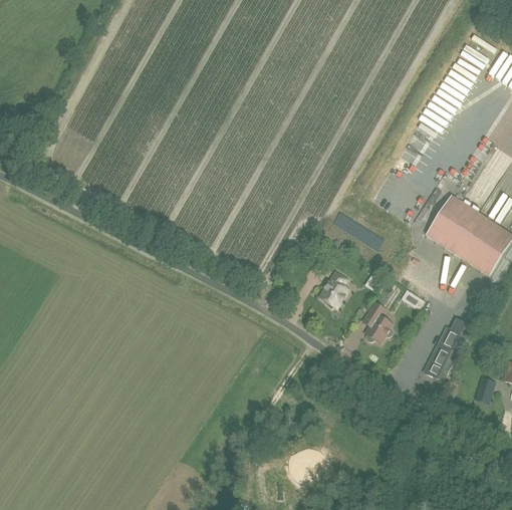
[(488,274),(511,236),(511,234),(450,194),(425,233),(488,274)]
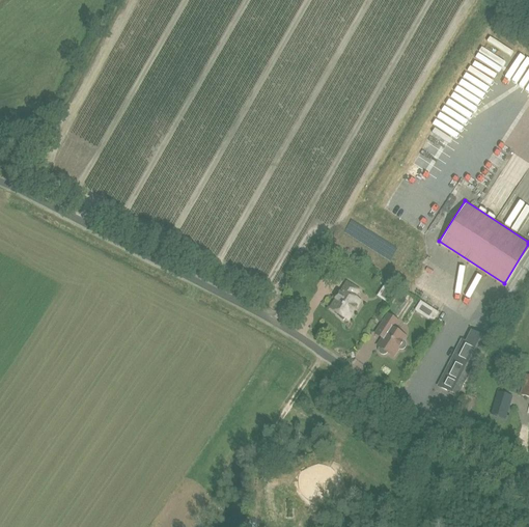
[(356,286),(345,279),(329,305),(336,310),(334,311),(341,317),(343,314),(346,316),(357,300),(350,296),(351,294),(353,295),(352,294),(356,286)]
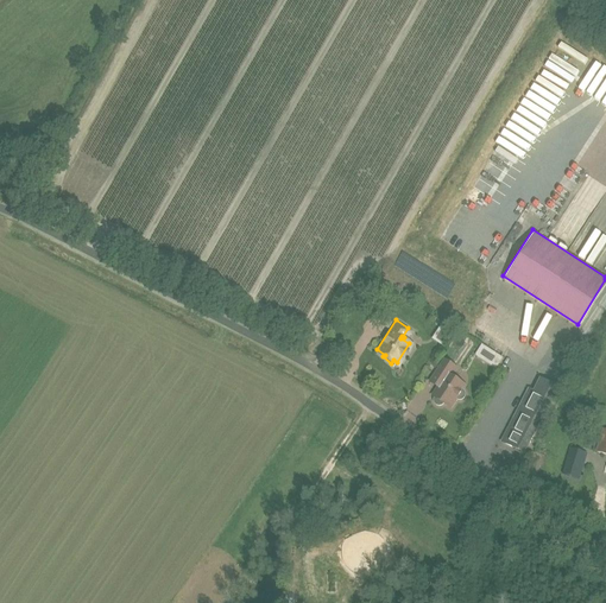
[(502,354),(494,350),(488,360),(494,365),(502,354)]
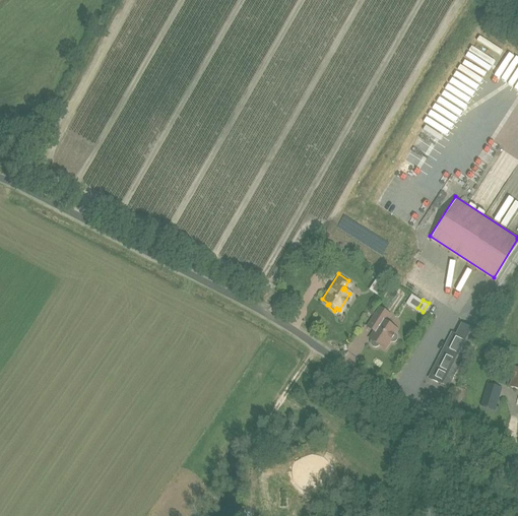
[(394,330),(396,326),(384,318),(388,311),(378,305),(371,316),(378,320),(368,335),(370,336),(370,337),(369,337),(369,338),(369,339),(369,340),(370,340),(370,341),(370,342),(371,342),(372,343),(373,343),(374,343),(375,343),(376,343),(377,342),(378,341),(384,345),(388,337),(389,338),(390,338),(391,338),(392,338),(393,338),(394,337),(395,336),(395,335),(396,335),(396,334),(396,333),(395,332),(395,331),(394,330)]
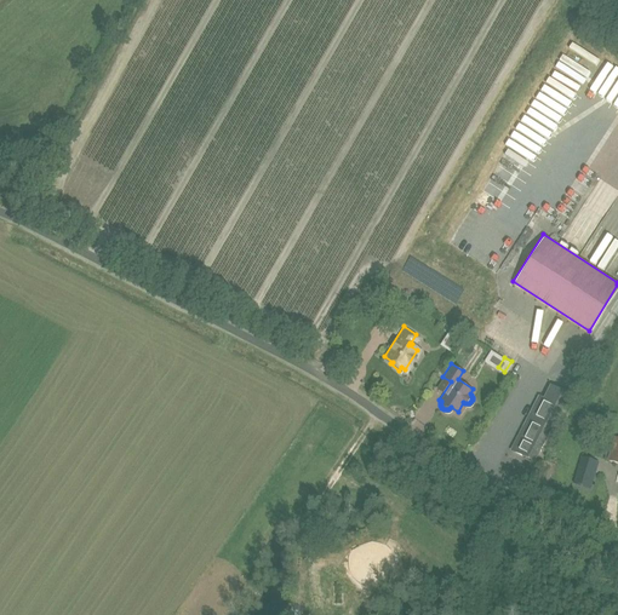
[(544,396),(541,394),(513,448),(532,458),(567,391),(550,383),(544,396)]
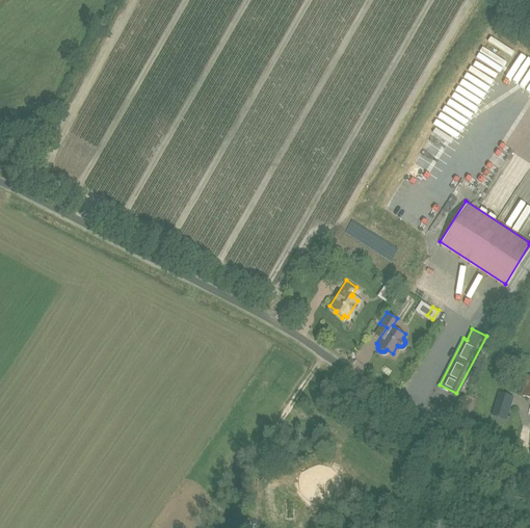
[(529,394),(529,372),(527,372),(521,392),(529,394)]
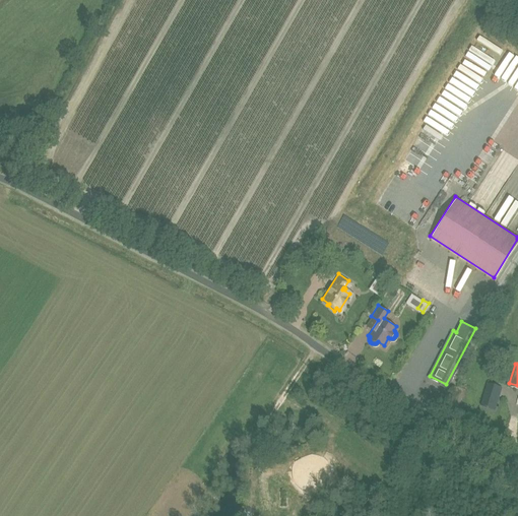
[(493,406),(497,394),(483,389),(479,402),(493,406)]
